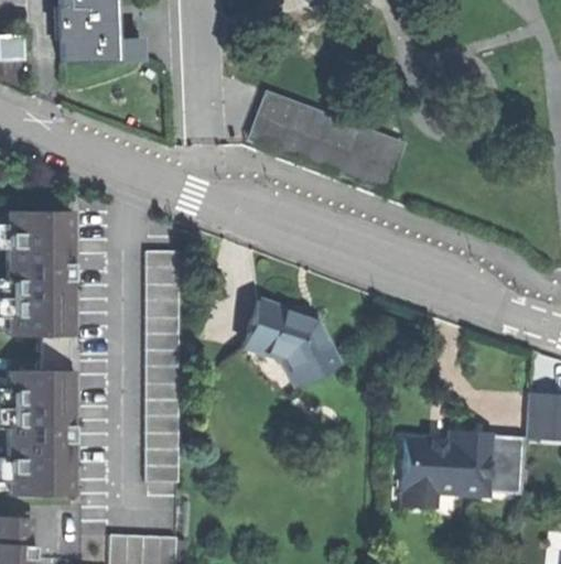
[(120,57),(143,56),(143,38),(119,39),(118,0),(62,0),(63,14),(58,14),(58,30),(64,30),(65,63),(90,62),(121,61),(120,57)]
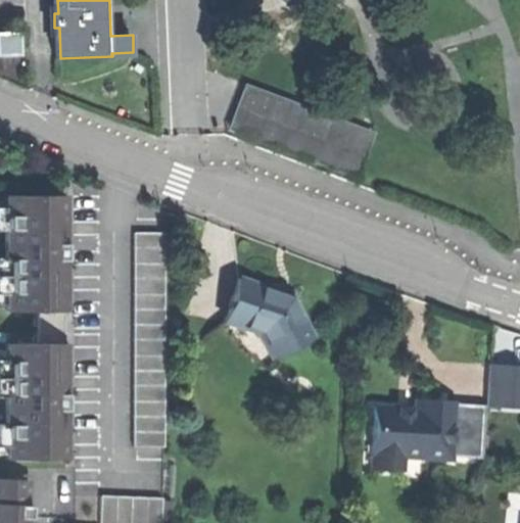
[(21,33),(0,34),(1,53),(22,52),(21,33)]
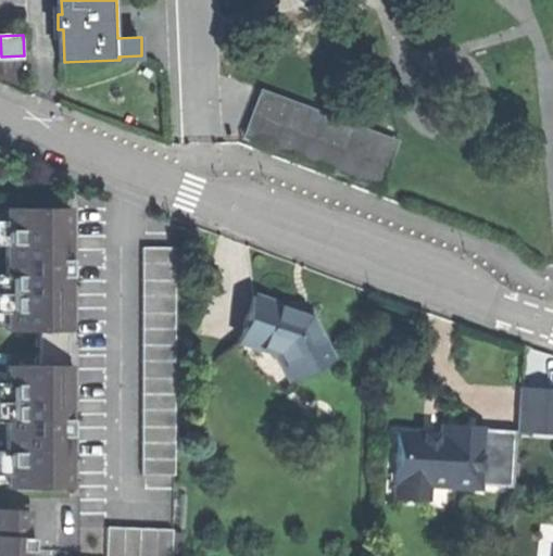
[(398,138),(260,87),(241,136),(380,186),(398,138)]
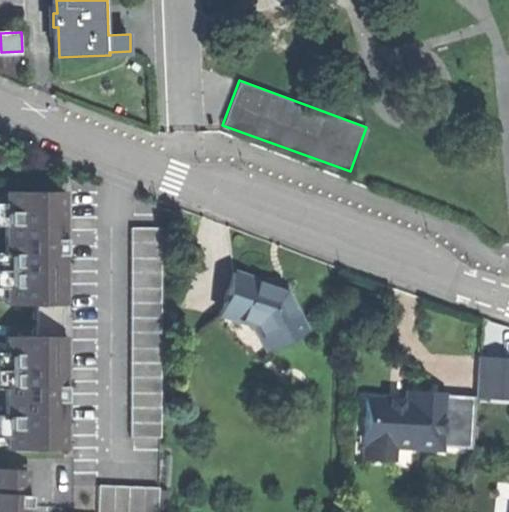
[(64,304),(65,190),(5,190),(5,304),(64,304)]
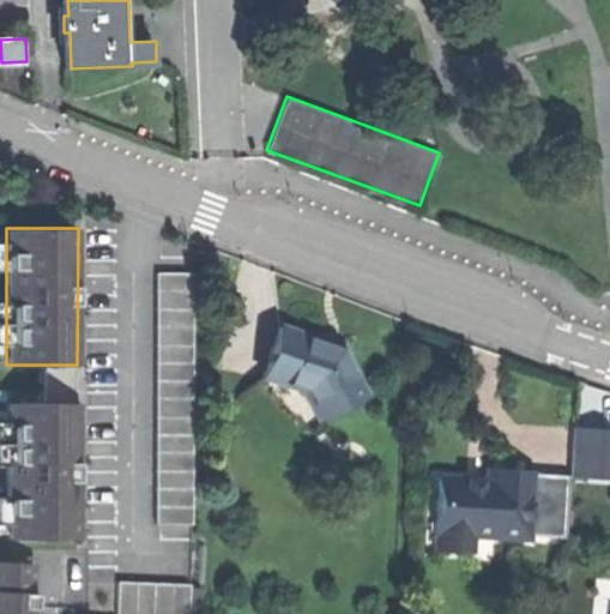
[(192,271),(157,271),(156,523),(192,523),(192,271)]
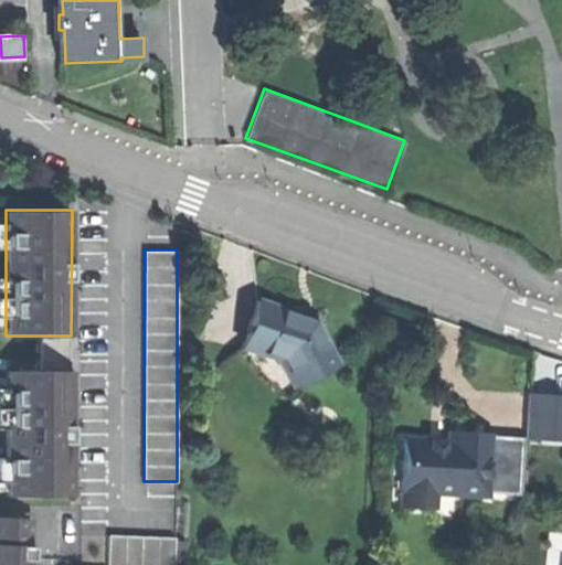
[(283,307),(262,300),(246,347),(282,358),(288,354),(303,381),(339,363),(317,318),(311,323),(300,320),(301,313),(283,307)]
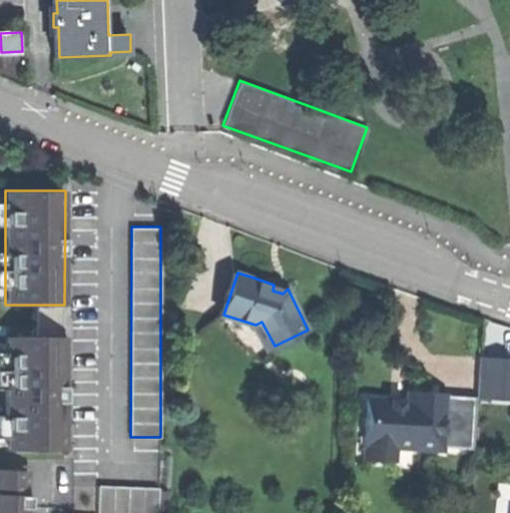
[(269,349),(275,346),(262,322),(256,325),(269,349)]
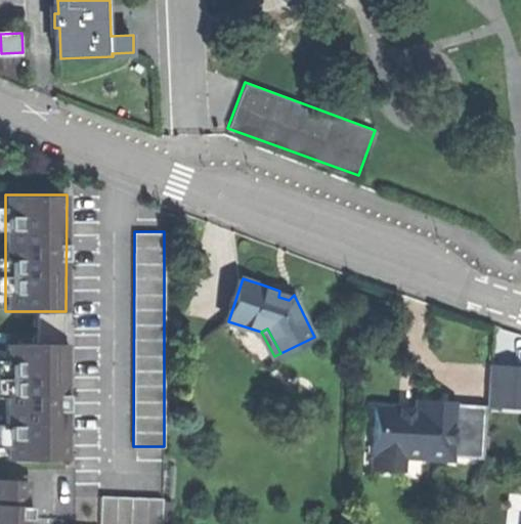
[(67,459),(67,343),(6,343),(6,459),(67,459)]
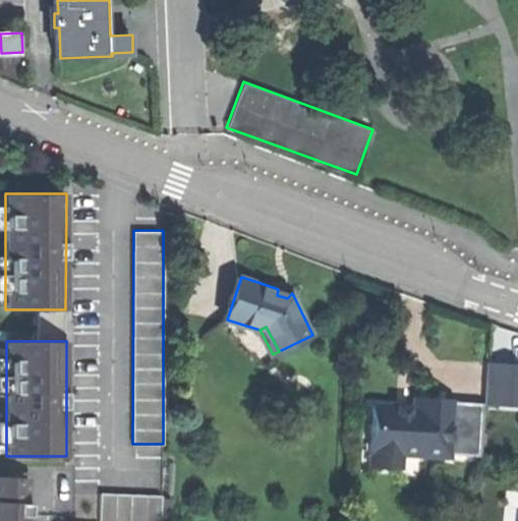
[(491,404),(517,403),(517,358),(490,359),(491,404)]
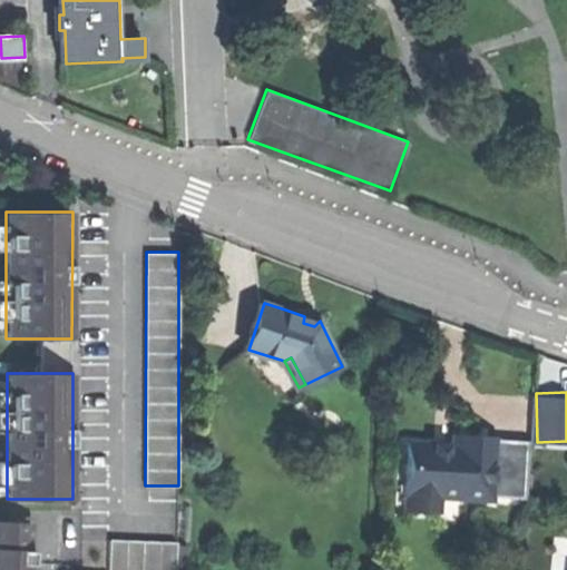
[(408,443),(406,495),(407,497),(440,498),(492,501),(492,499),(528,500),(531,442),(497,441),(497,438),(475,436),(455,435),(453,451),(436,451),(436,445),(408,443)]
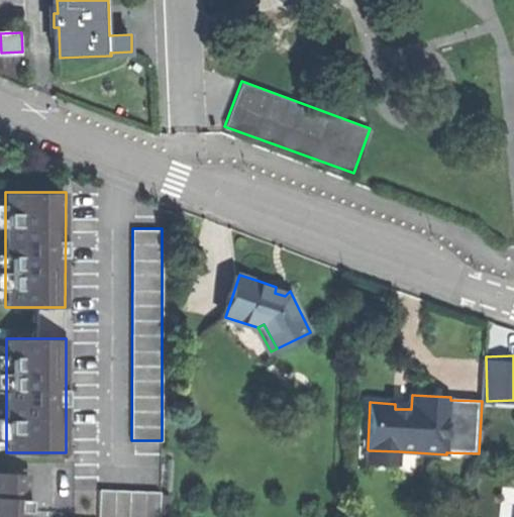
[(399,467),(399,451),(369,450),(369,464),(399,467)]
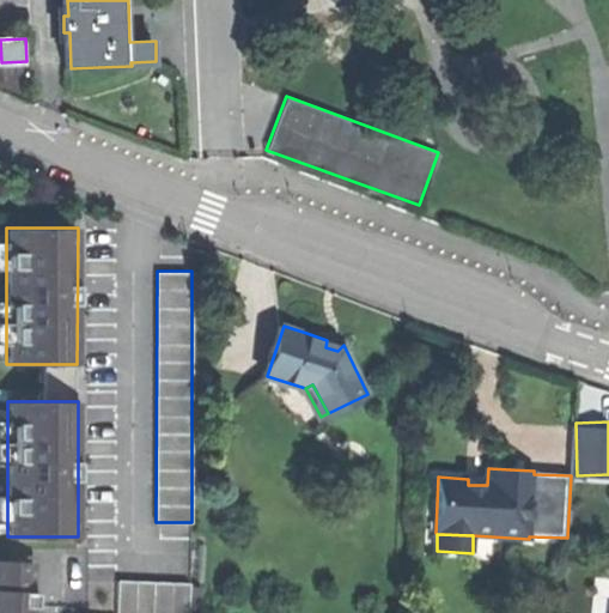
[(0,612),(31,612),(35,562),(0,559),(0,612)]
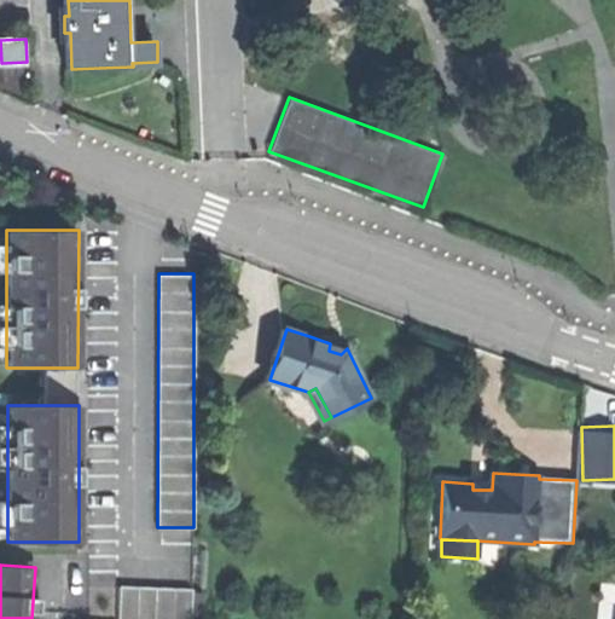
[(189,618),(191,588),(119,585),(116,618),(189,618)]
